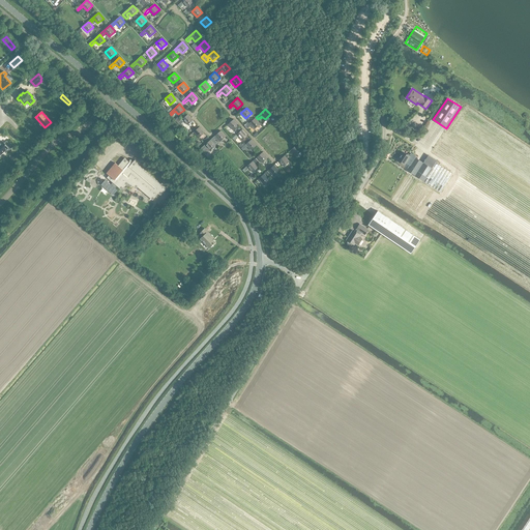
[(183,122),(184,121),(187,124),(194,119),(188,114),(178,123),(180,125),(181,123),(182,124),(183,122)]
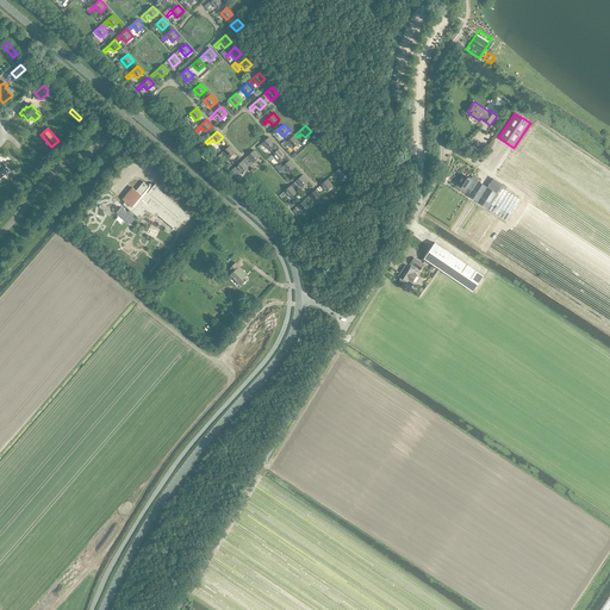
[(292,149),(293,148),(299,142),(294,136),(286,143),(284,141),(281,143),(282,144),(281,144),(282,145),(284,148),(287,145),(290,145),(292,149)]
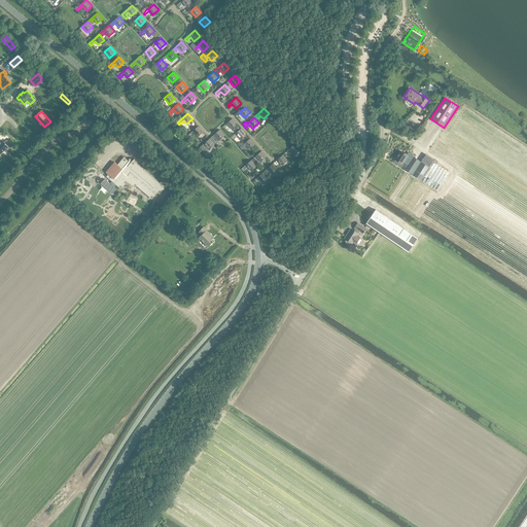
[(232,129),(238,124),(233,118),(226,124),(232,129)]
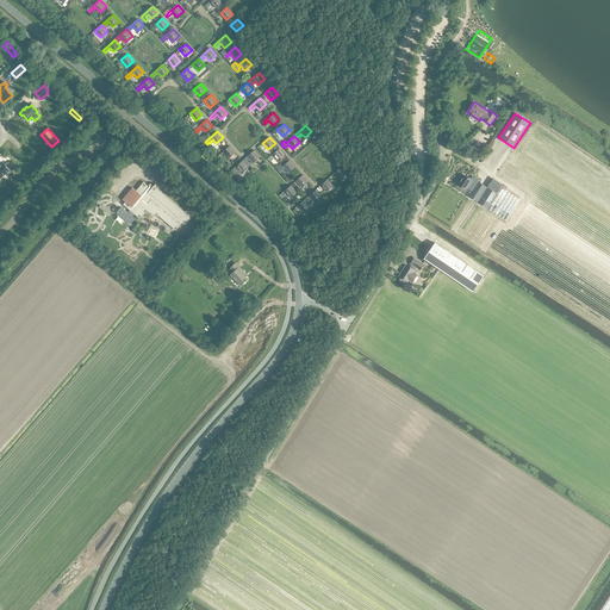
[(229,159),(236,153),(230,145),(223,151),(229,159)]
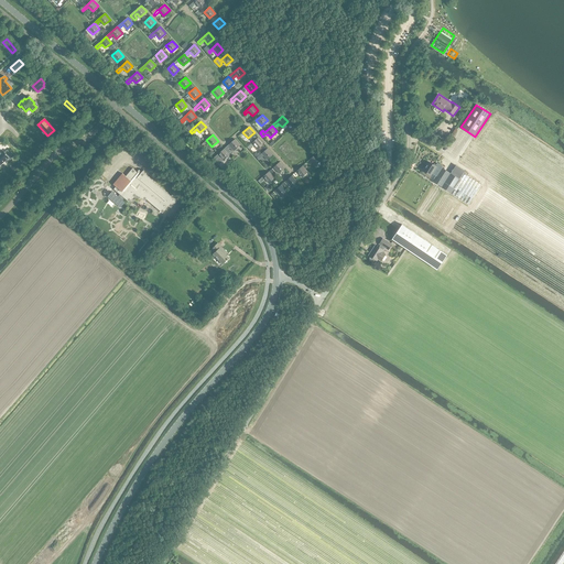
[(249,149),(253,144),(257,149),(263,143),(258,137),(247,147),(249,149)]
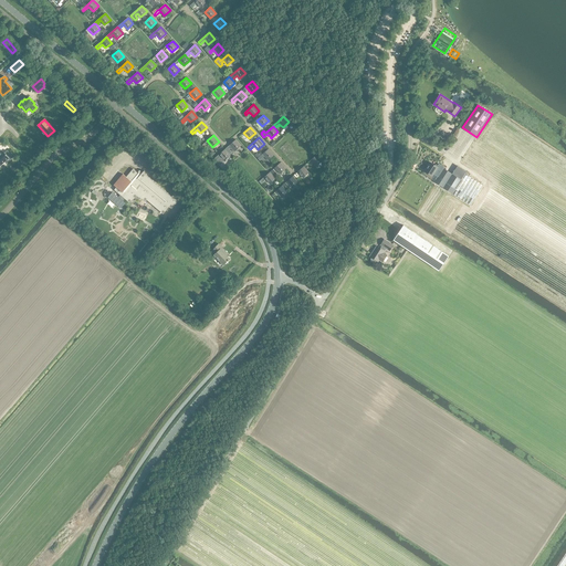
[(236,139),(230,145),(226,148),(230,154),(232,153),(230,150),(229,149),(230,148),(231,149),(234,152),(241,145),(236,139)]
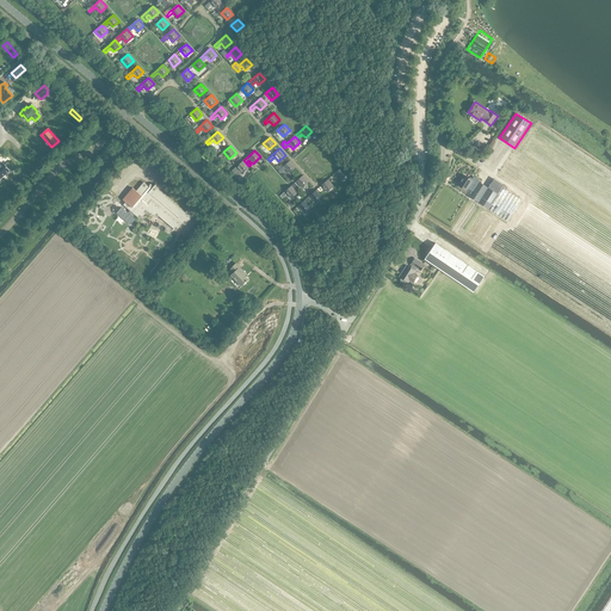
[(278,165),(276,167),(276,168),(278,171),(290,160),(288,158),(278,166),(278,165)]
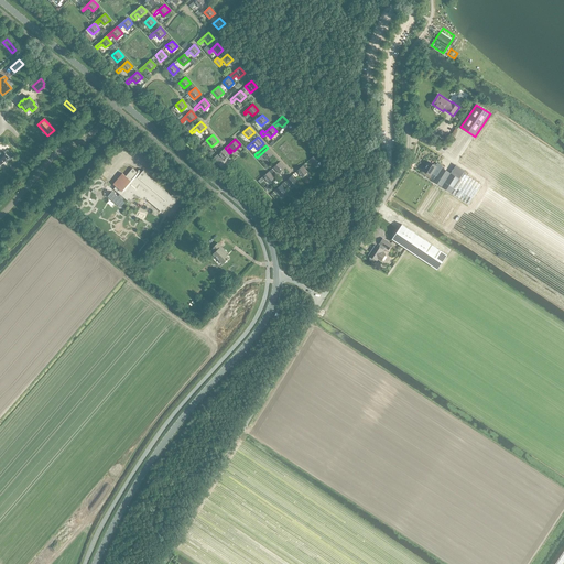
[(223,161),(224,160),(227,158),(228,159),(230,155),(225,148),(214,158),(216,160),(219,158),(220,158),(223,161)]
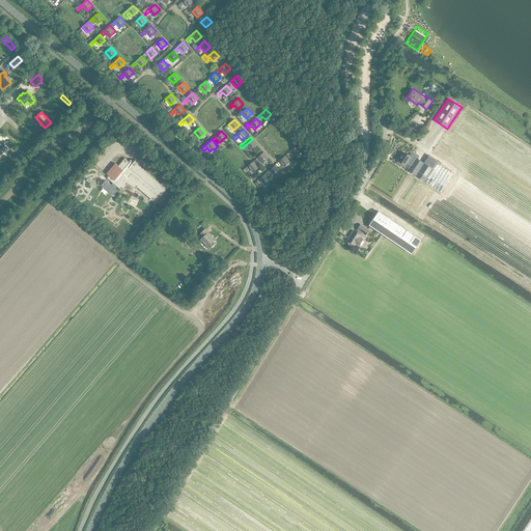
[(252,139),(242,148),(244,150),(248,146),(251,150),(257,145),(252,139)]
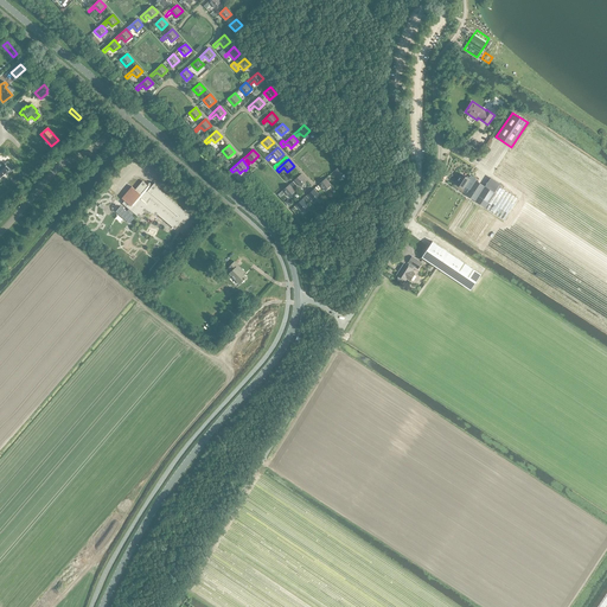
[(2,161),(0,163),(0,177),(8,170),(11,171),(13,168),(7,161),(4,164),(2,161)]
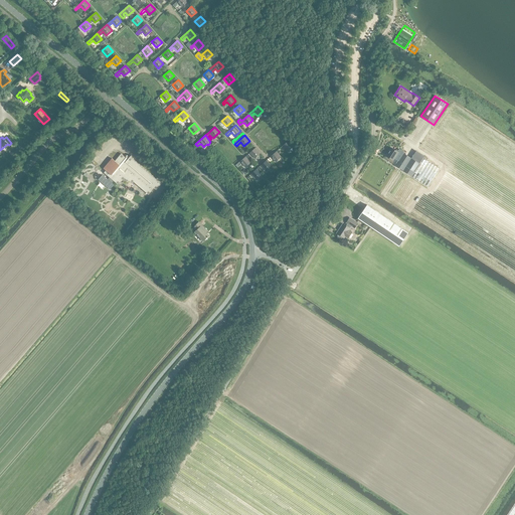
[(288,151),(294,146),(289,140),(283,145),(288,151)]
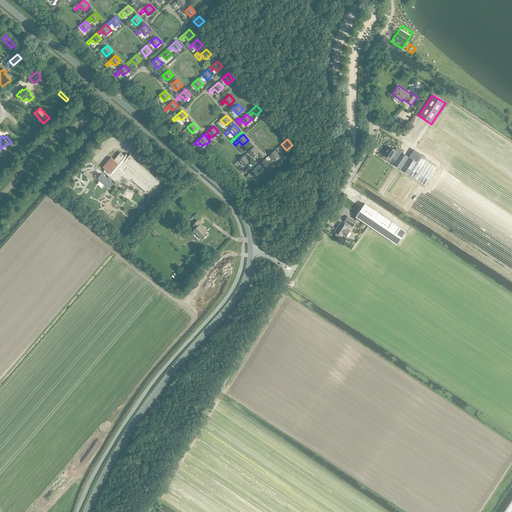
[(253,157),(259,152),(254,146),(248,151),(253,157)]
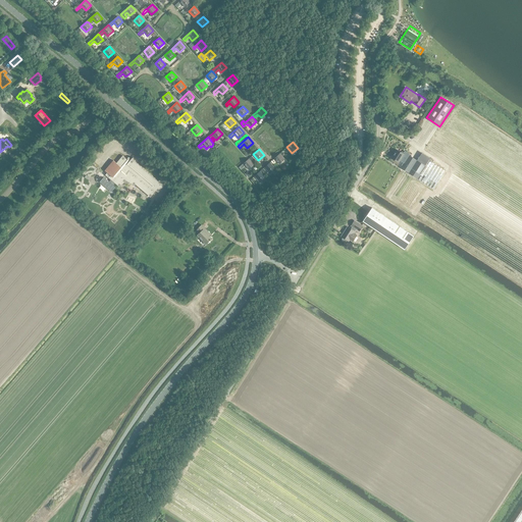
[(393,155),(392,158),(399,163),(400,161),(403,163),(401,167),(417,178),(433,189),(447,168),(430,158),(425,155),(422,153),(417,160),(410,155),(411,154),(406,151),(405,153),(403,151),(402,153),(397,150),(393,155)]
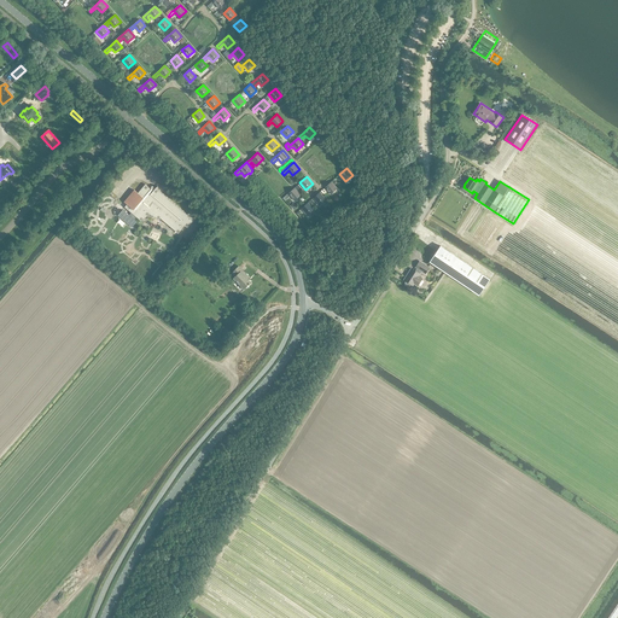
[(332,181),(328,184),(325,187),(331,194),(338,188),(332,181)]
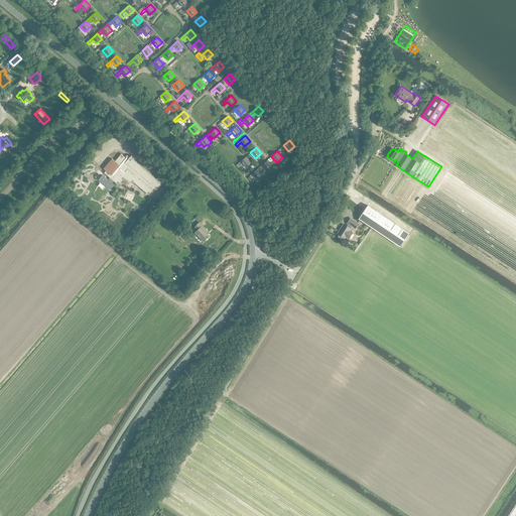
[(104,172),(117,183),(118,184),(120,182),(125,178),(131,181),(133,183),(134,181),(149,195),(153,188),(156,190),(163,182),(158,178),(157,179),(131,157),(132,155),(132,154),(128,159),(121,153),(115,161),(112,158),(104,168),(106,170),(104,172)]
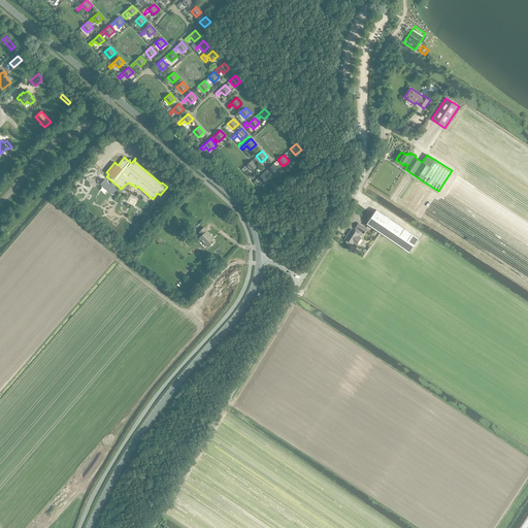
[(243,171),(249,167),(251,170),(257,166),(252,160),(241,169),(243,171)]
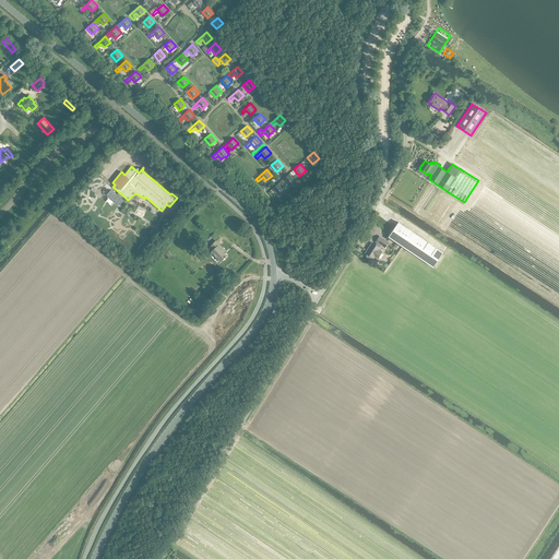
[(288,185),(295,179),(289,174),(283,179),(288,185)]
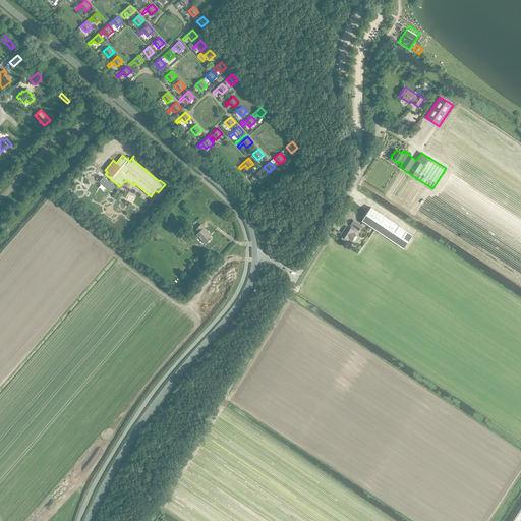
[(259,181),(265,176),(259,170),(254,175),(259,181)]
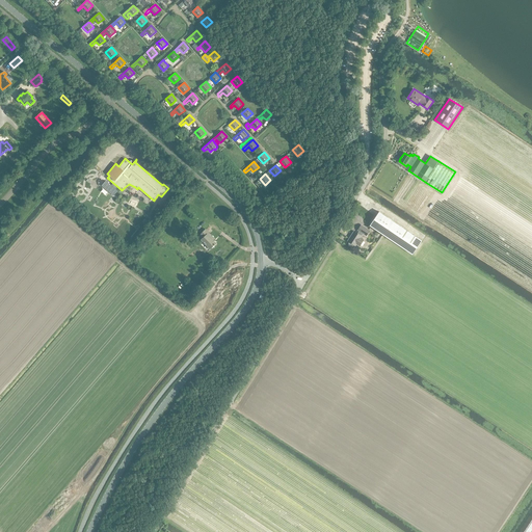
[(369,225),(413,255),(422,241),(378,212),(369,225)]
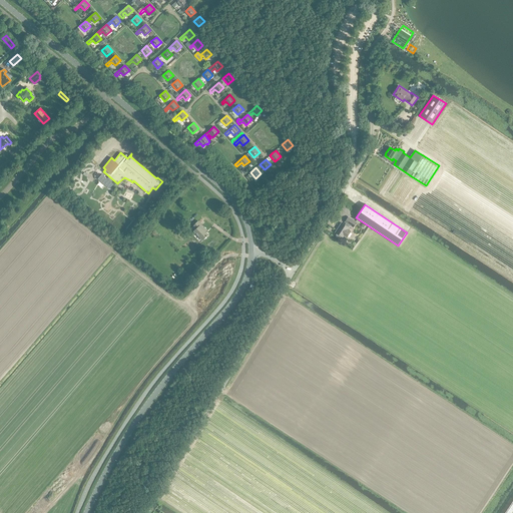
[(336,232),(337,233),(337,234),(337,235),(337,236),(338,237),(339,237),(340,237),(341,236),(343,237),(344,236),(347,238),(351,230),(348,229),(350,225),(353,227),(357,222),(348,217),(345,222),(346,222),(345,224),(342,222),(336,232)]
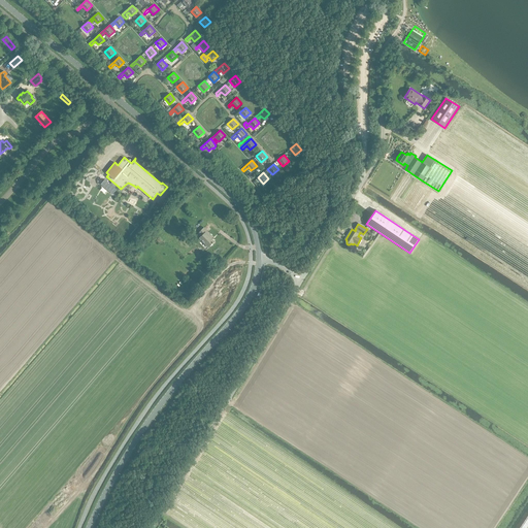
[(198,236),(200,237),(208,246),(215,241),(211,238),(212,236),(204,228),(199,233),(200,234),(198,236)]
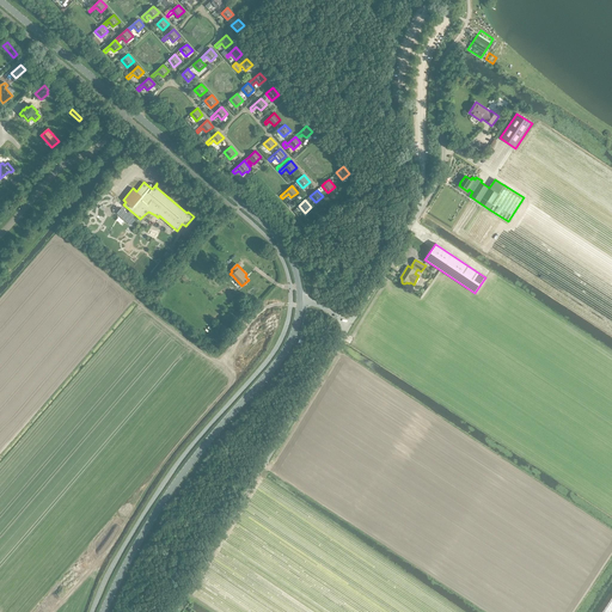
[(249,308),(246,306),(239,313),(242,316),(249,308)]
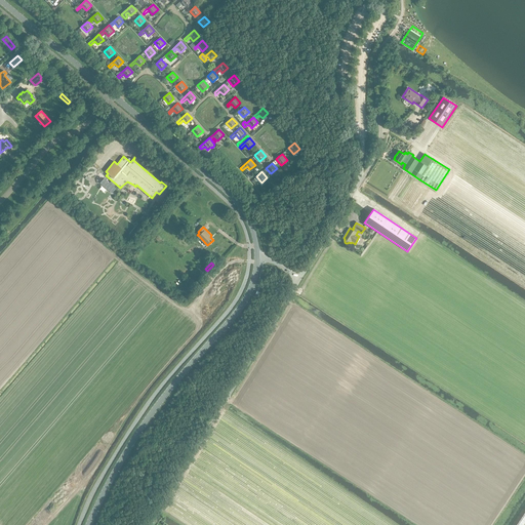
[(524,524),(524,512),(516,524),(524,524)]
